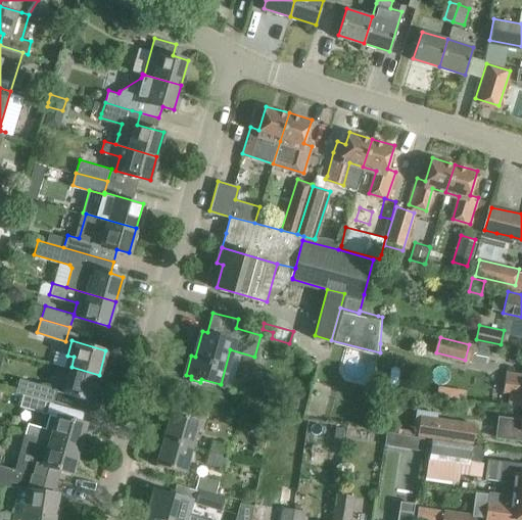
[(96,385),(99,375),(72,367),(64,391),(92,399),(92,397),(97,399),(101,386),(96,385)]
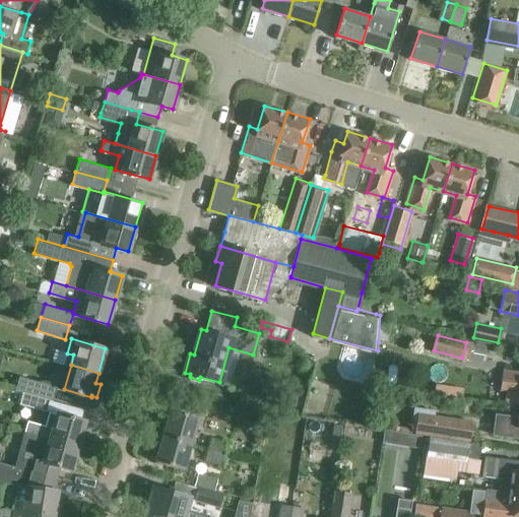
[(518,371),(503,370),(501,388),(518,389),(518,371)]
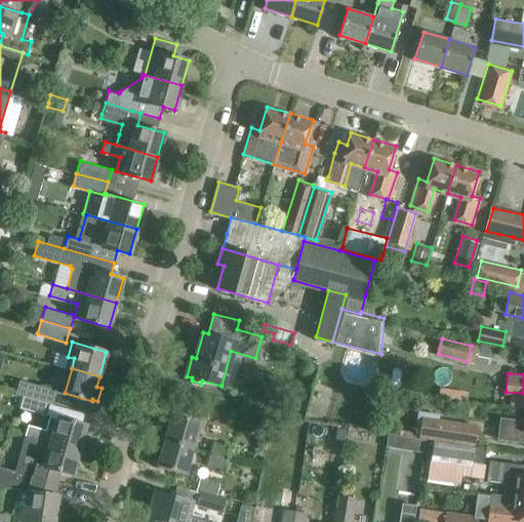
[(15,392),(24,394),(49,401),(53,389),(19,378),(15,392)]
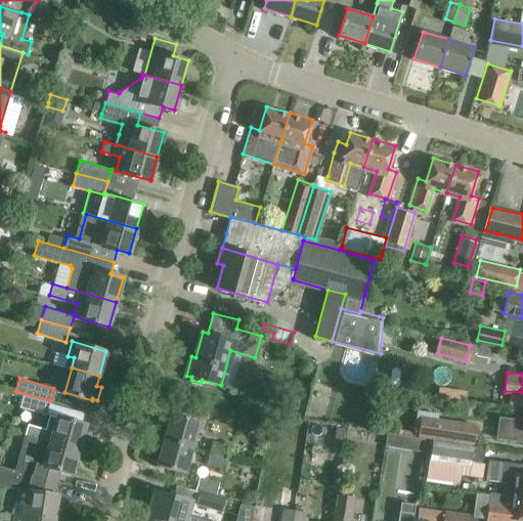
[(46,413),(49,400),(24,393),(20,405),(46,413)]
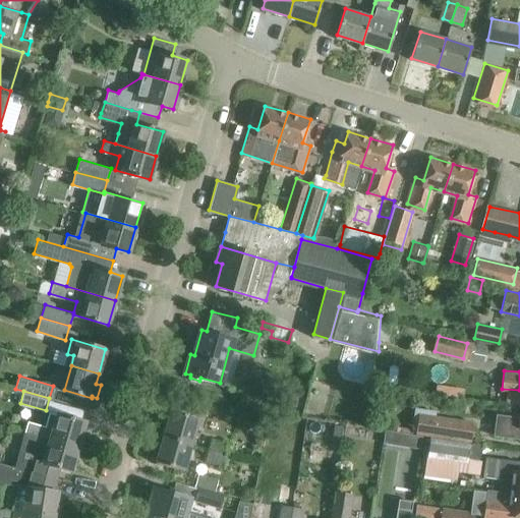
[(417,423),(416,433),(469,440),(472,420),(434,415),(434,410),(414,408),(412,422),(417,423)]
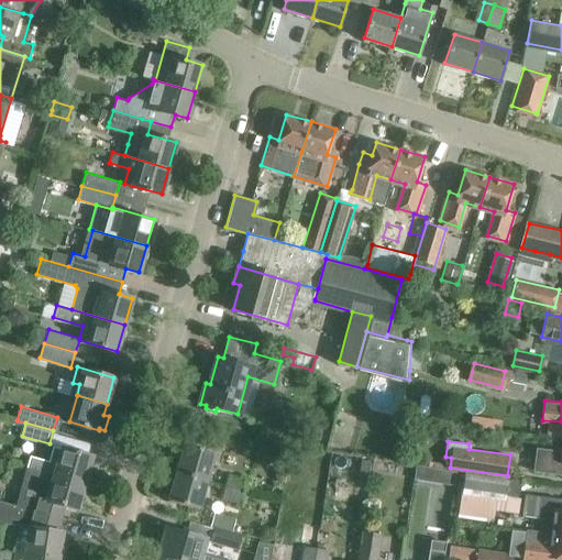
[(185,442),(176,471),(207,480),(215,451),(185,442)]
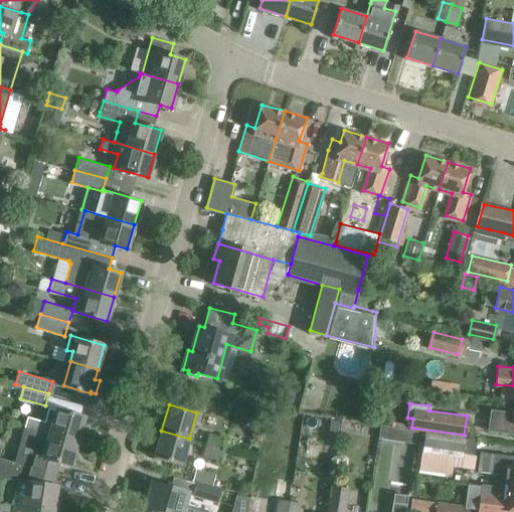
[(27,415),(24,425),(42,431),(77,440),(83,416),(78,415),(48,406),(45,420),(27,415)]
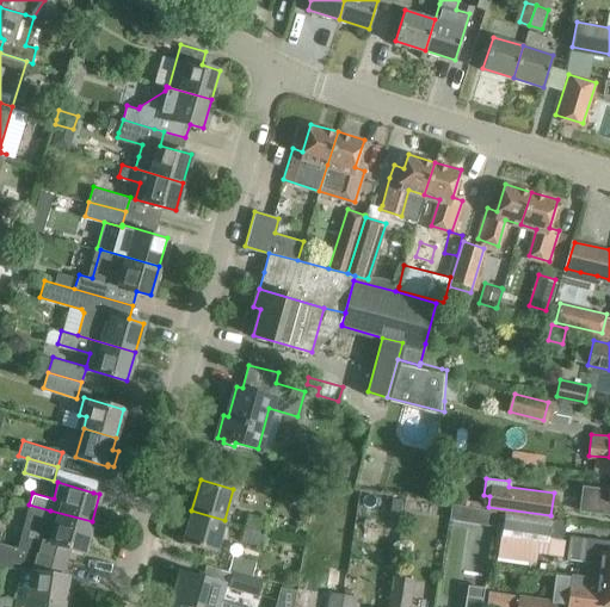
[(609,489),(584,485),(581,507),(609,511),(609,489)]
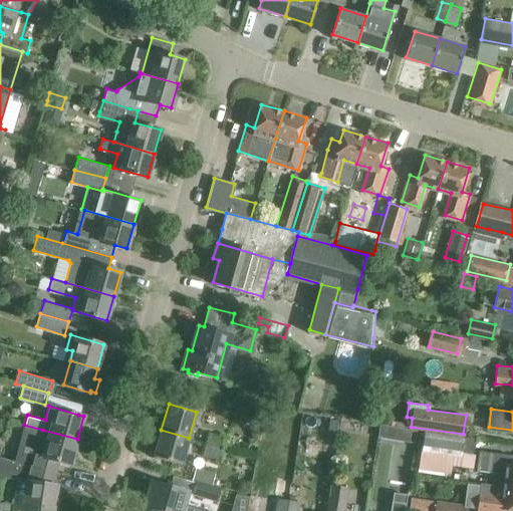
[(381,423),(379,435),(391,437),(393,425),(381,423)]
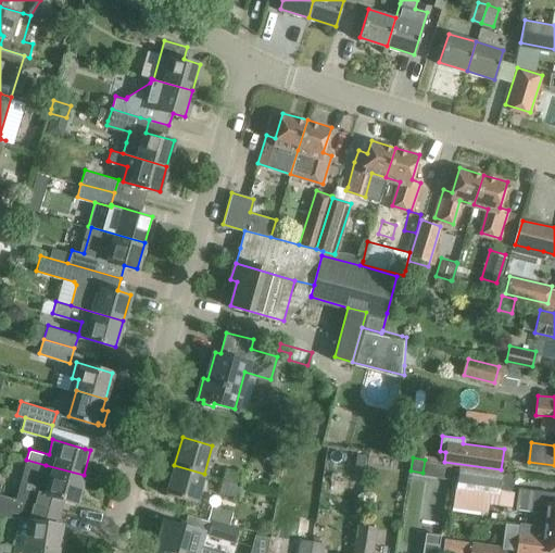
[(26,460),(15,501),(24,503),(60,513),(64,498),(76,501),(84,475),(46,465),(26,460)]
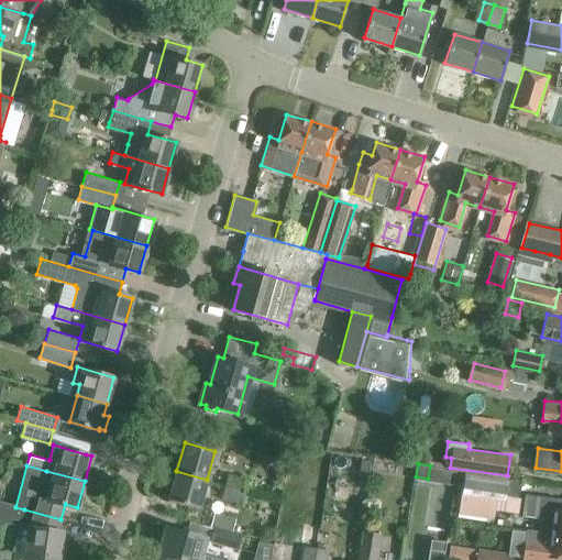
[(207,480),(176,471),(168,500),(199,508),(207,480)]
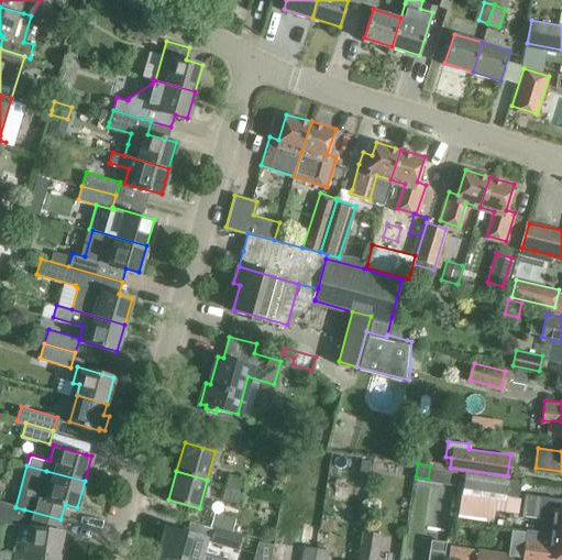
[(464,473),(461,493),(505,498),(507,479),(464,473)]
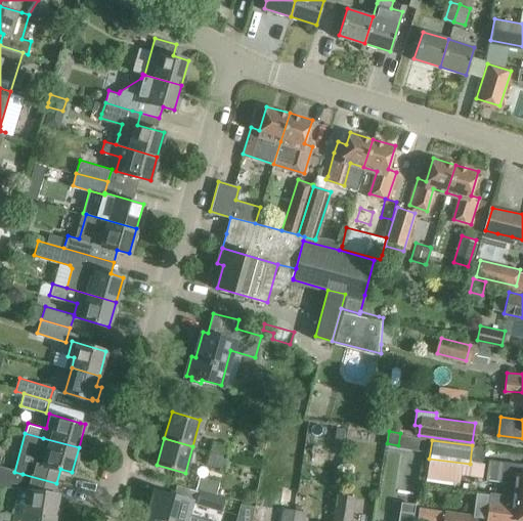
[(214,441),(211,451),(227,457),(230,445),(214,441)]
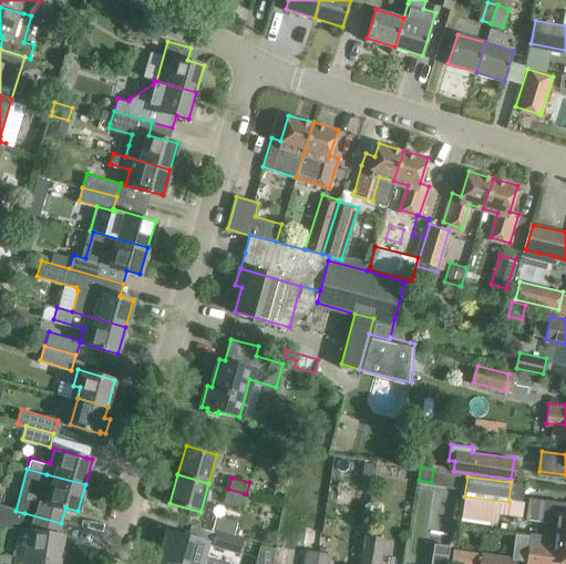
[(246,494),(228,489),(225,500),(243,505),(246,494)]
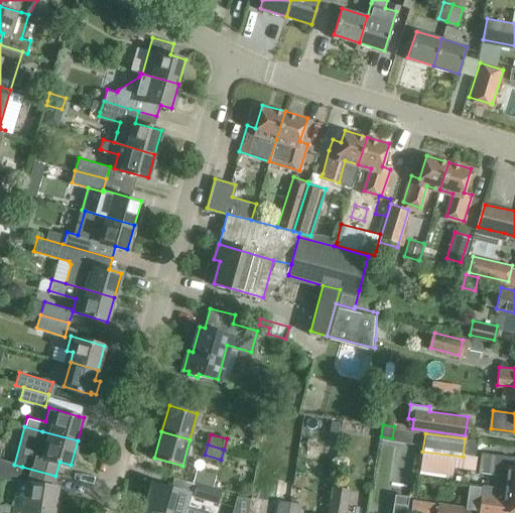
[(506,487),(514,488),(514,465),(514,456),(481,451),(478,470),(495,473),(494,485),(506,487)]
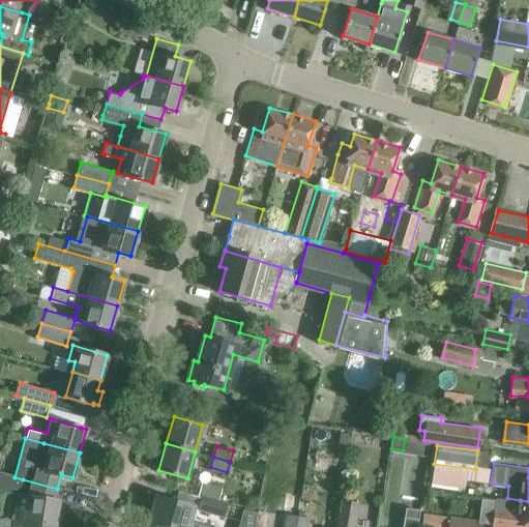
[(0,490),(1,491),(18,493),(13,520),(22,521),(55,525),(58,500),(54,499),(57,489),(23,479),(15,477),(0,472),(0,490)]
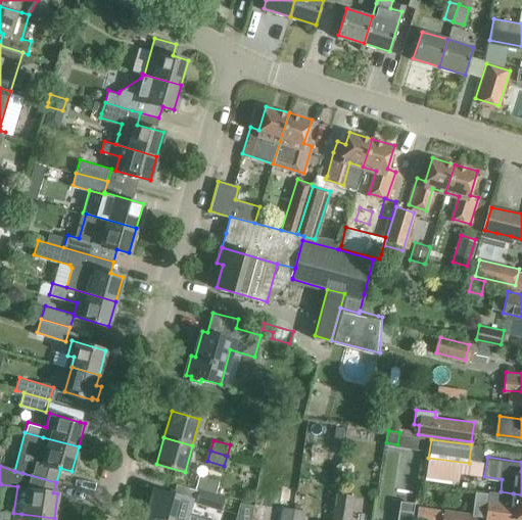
[(196,487),(200,488),(216,492),(219,482),(199,476),(196,487)]
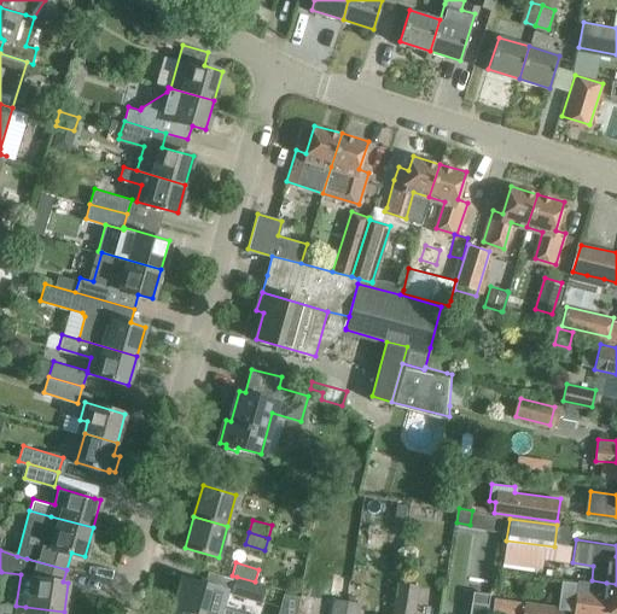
[(351,577),(338,574),(332,613),(344,613),(348,598),(351,577)]
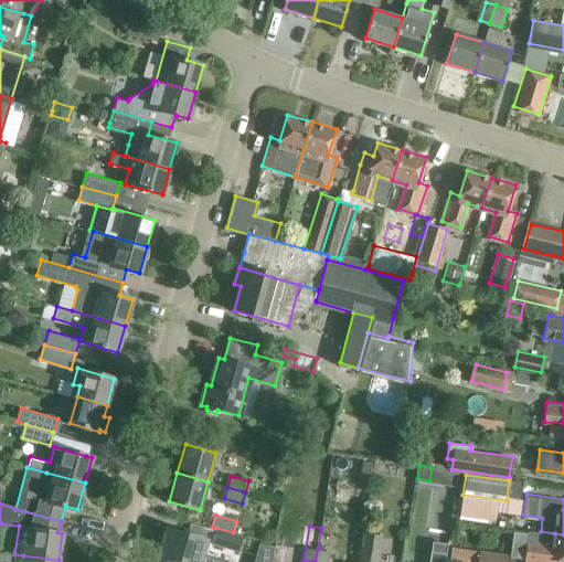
[(166,528),(158,555),(180,561),(221,561),(212,560),(202,558),(208,540),(208,539),(188,533),(166,528)]
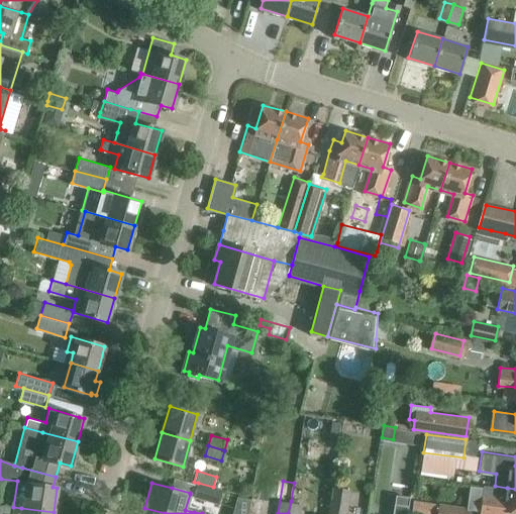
[(198,483),(194,495),(218,502),(222,489),(213,487),(198,483)]
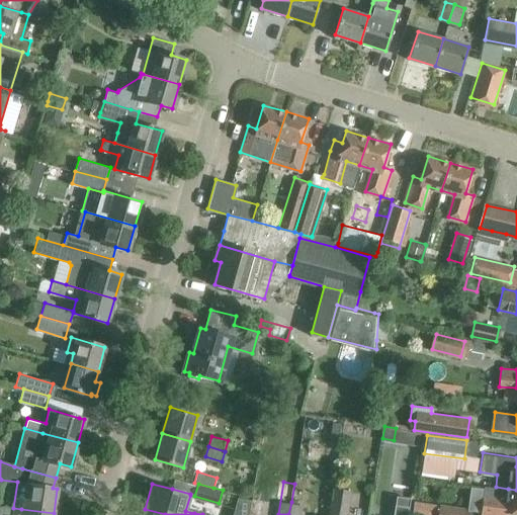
[(480,514),(510,514),(511,513),(516,514),(516,490),(508,489),(496,487),(485,486),(480,514)]
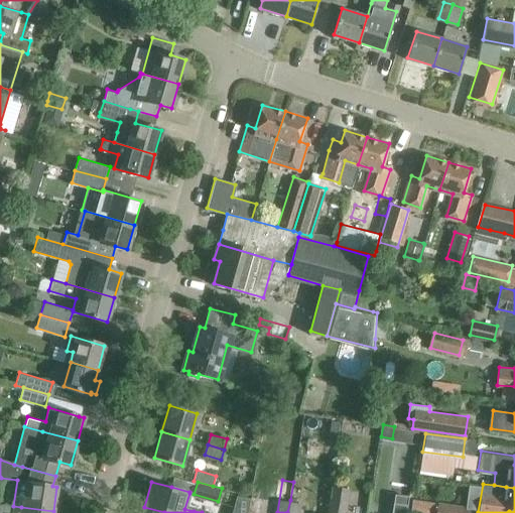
[(333,485),(328,512),(345,512),(349,488),(333,485)]
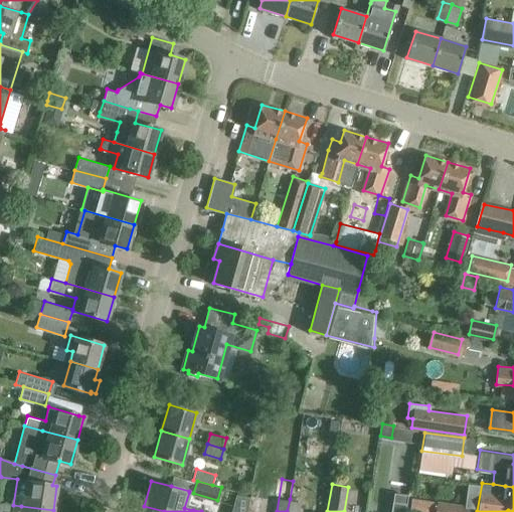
[(245,511),(249,495),(235,493),(231,511),(245,511)]
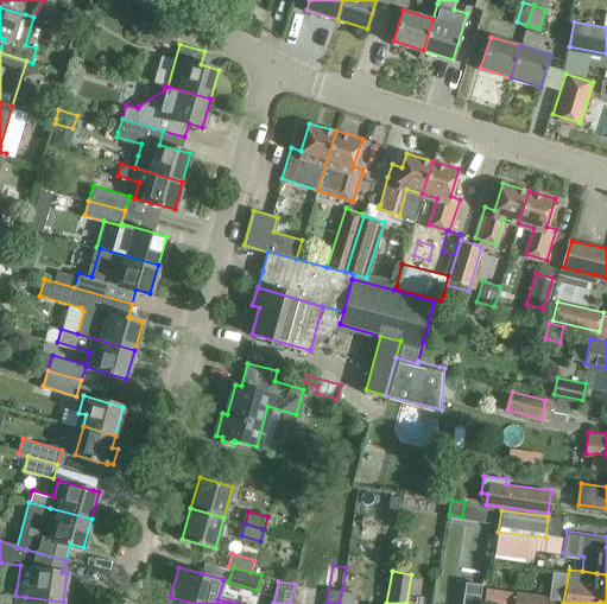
[(353,603),(355,591),(342,589),(339,603),(353,603)]
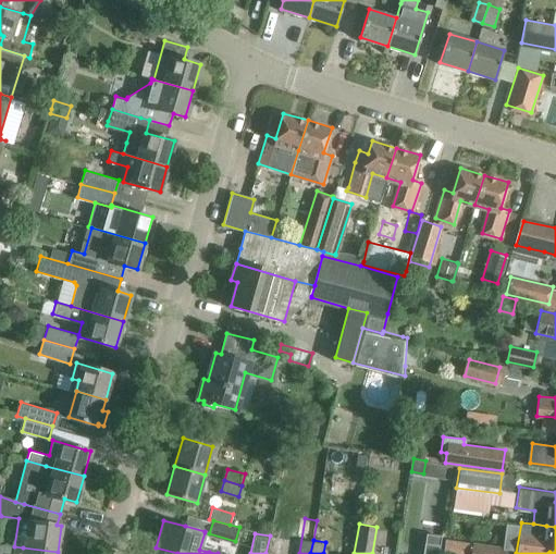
[(472,542),(470,553),(505,553),(507,548),(472,542)]
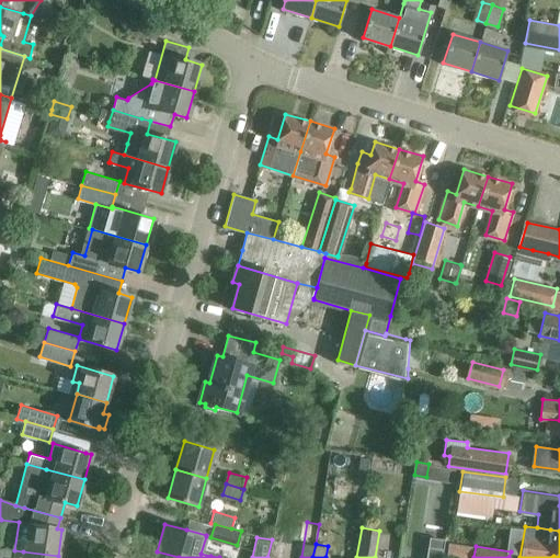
[(0,557),(57,557),(58,556),(23,551),(14,550),(0,547),(0,557)]
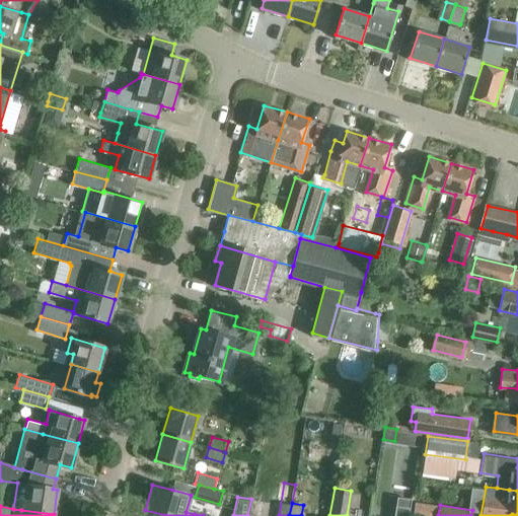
[(395,515),(409,515),(410,508),(397,506),(395,515)]
